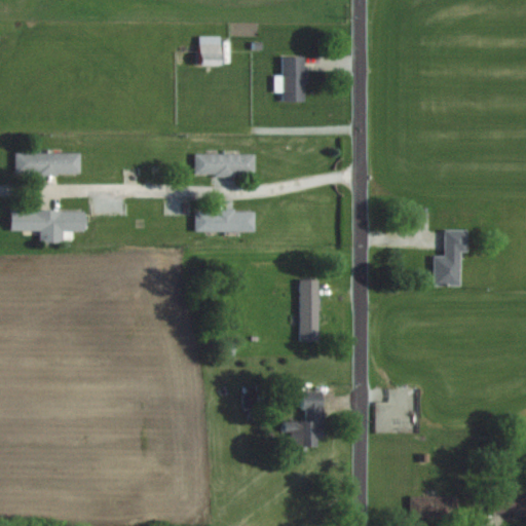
[(198,36),(198,65),(222,65),(222,36),(198,36)]
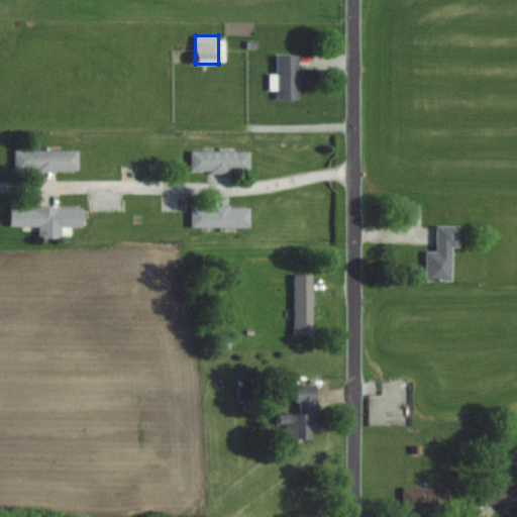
[(299,100),(299,56),(277,56),(277,100),(299,100)]
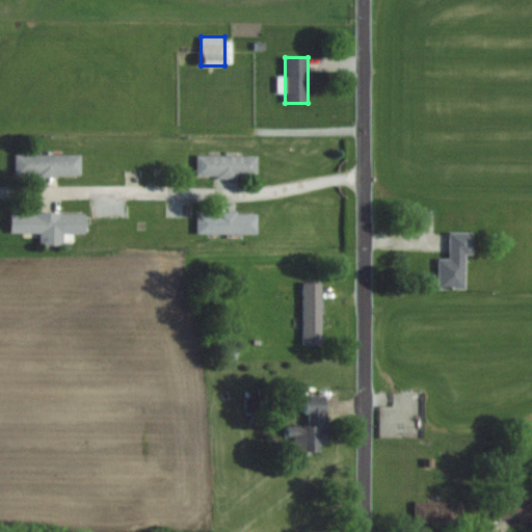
[(79,155),(14,155),(14,177),(79,177),(79,155)]
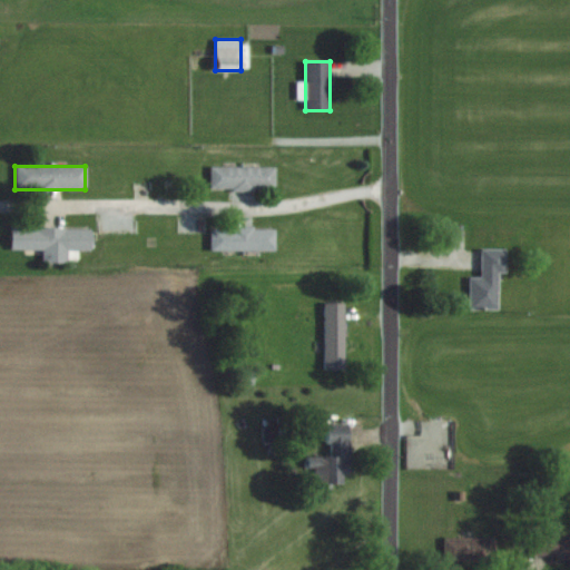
[(275,167),(209,167),(209,190),(274,190),(275,167)]
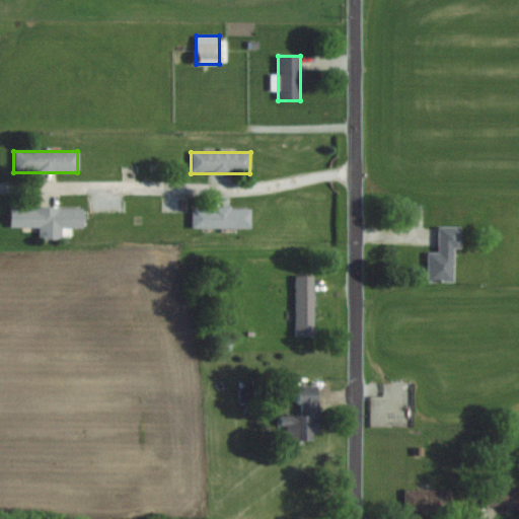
[(82,208),(9,208),(9,227),(39,227),(39,234),(82,234),(82,208)]
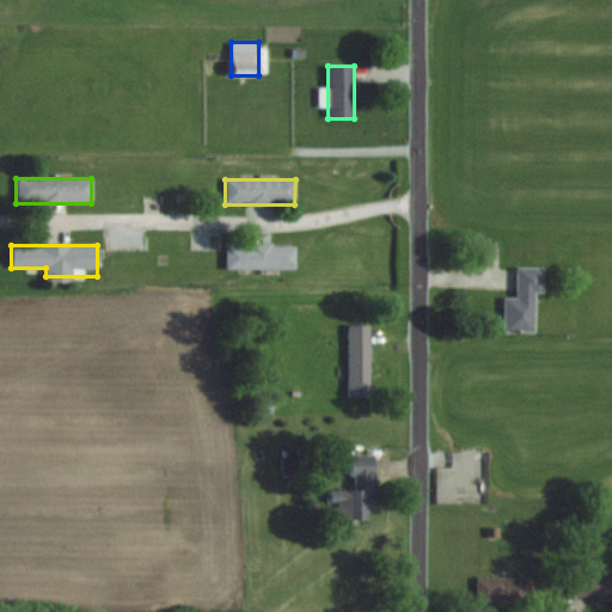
[(294,245),(225,245),(225,269),(294,269),(294,245)]
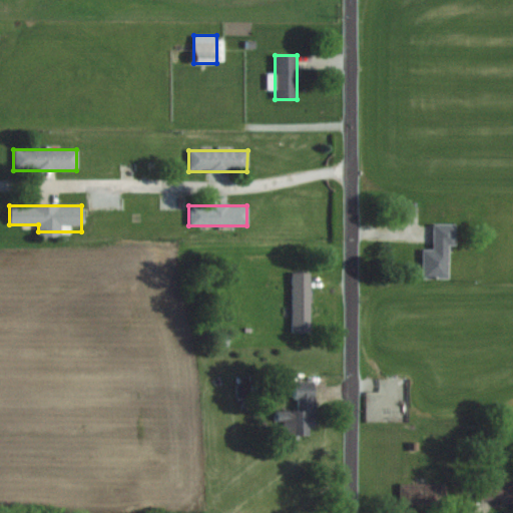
[(421,250),(421,280),(448,280),(448,245),(455,245),(455,224),(432,224),(432,250),(421,250)]
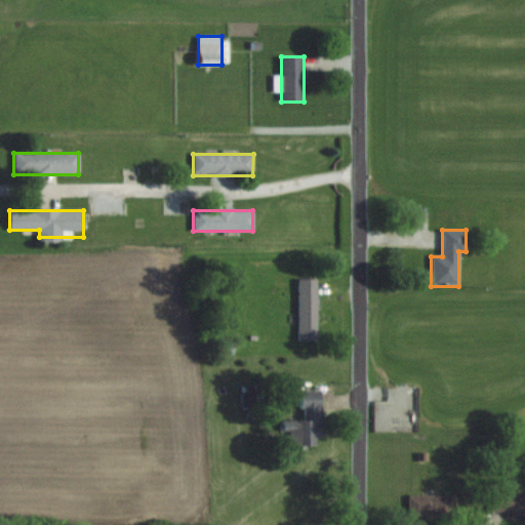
[(316,280),(297,280),(297,340),(316,340),(316,280)]
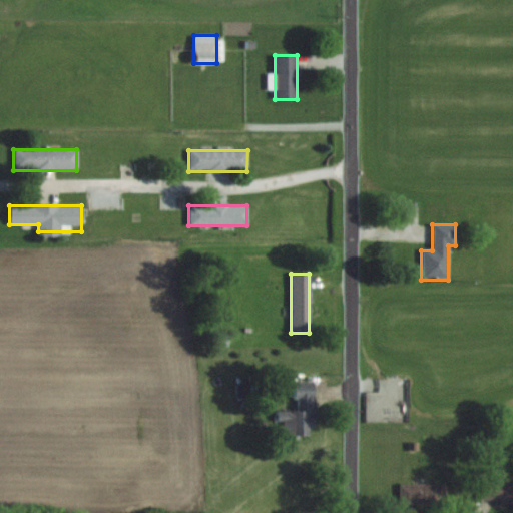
[(224,335),(213,338),(216,347),(226,345),(224,335)]
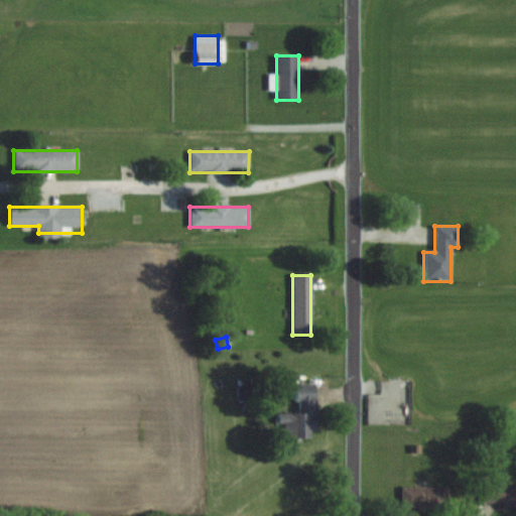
[(315,430),(314,384),(295,384),(295,414),(277,414),(277,425),(283,425),(283,441),(309,441),(309,430),(315,430)]
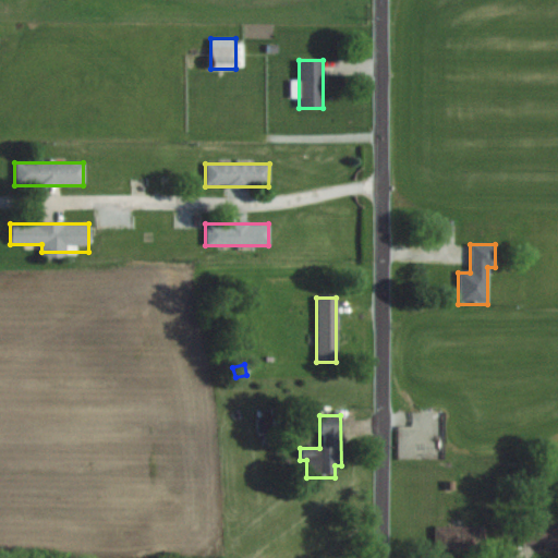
[(547,517),(519,517),(519,547),(557,546),(557,523),(547,524),(547,517)]
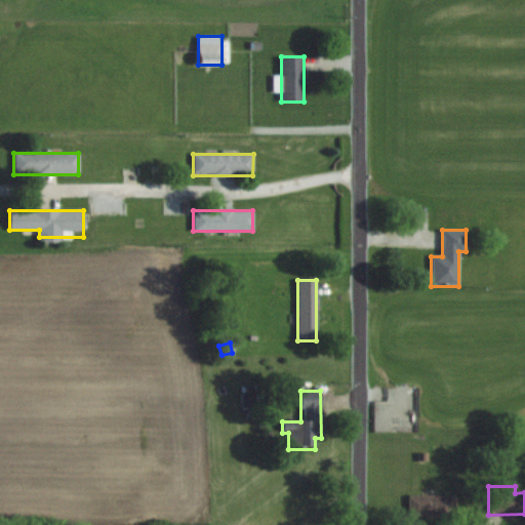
[(455,495),(407,495),(407,517),(455,517),(455,495)]
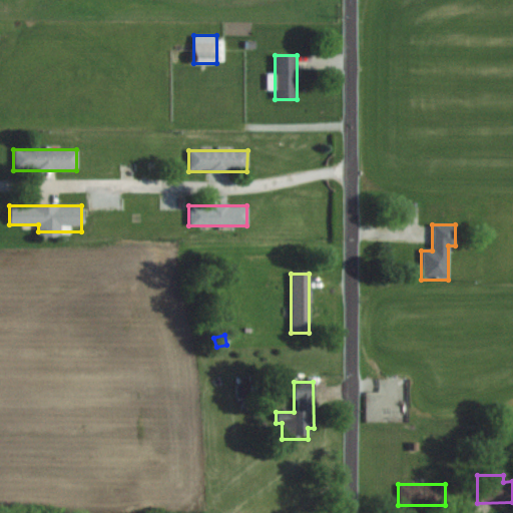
All buildings are outlined.
